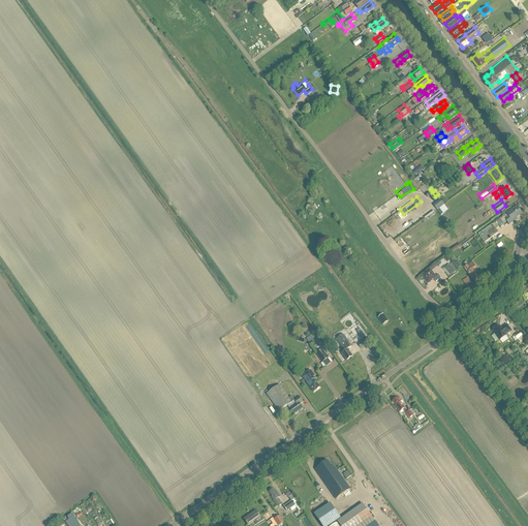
[(440,213),(447,208),(443,203),(436,208),(440,213)]
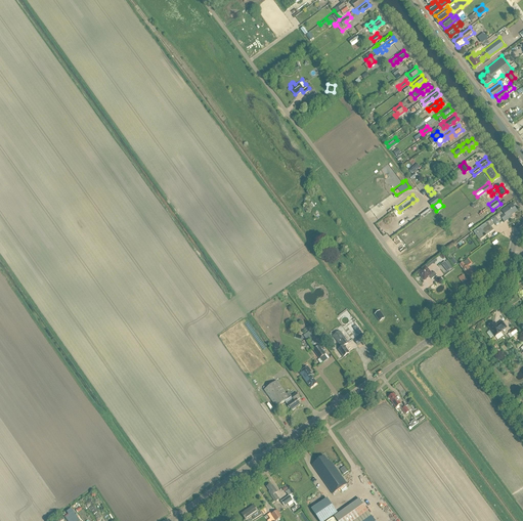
[(503,211),(502,212),(499,214),(500,217),(504,220),(511,214),(511,213),(516,209),(511,201),(500,209),(503,211)]
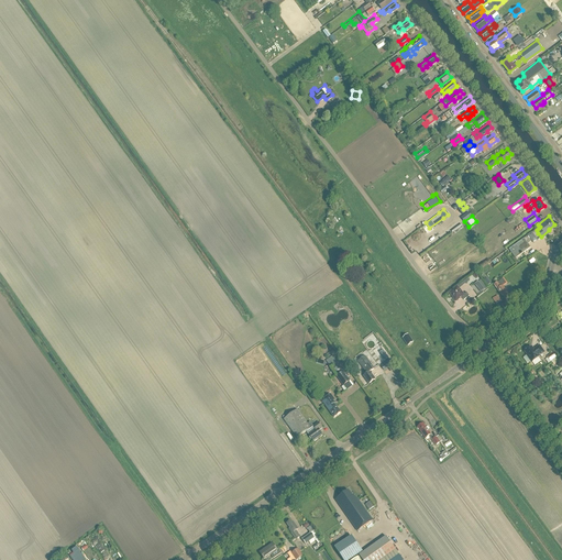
[(537,230),(539,228),(538,226),(508,248),(515,256),(530,245),(527,242),(531,239),(532,240),(536,238),(535,235),(538,233),(537,230)]
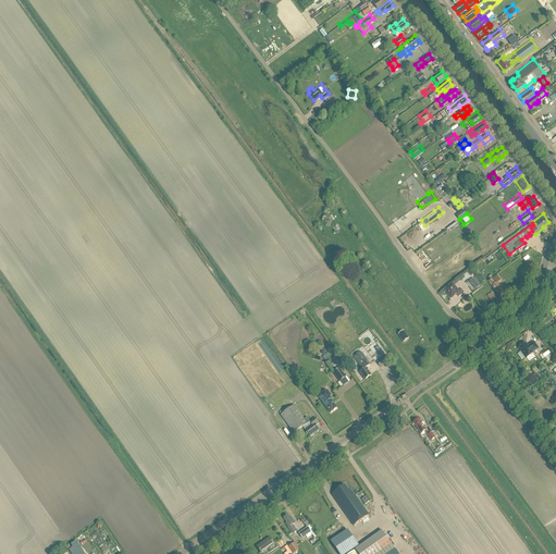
[(504,291),(501,286),(496,281),(495,282),(492,277),(487,280),(492,284),(496,291),(497,291),(499,294),(504,291)]
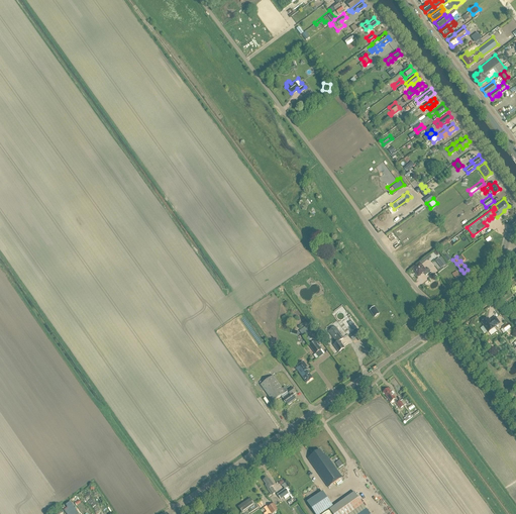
[(415,271),(418,275),(421,273),(421,272),(422,271),(425,274),(430,270),(427,267),(425,269),(419,261),(412,267),(415,271)]
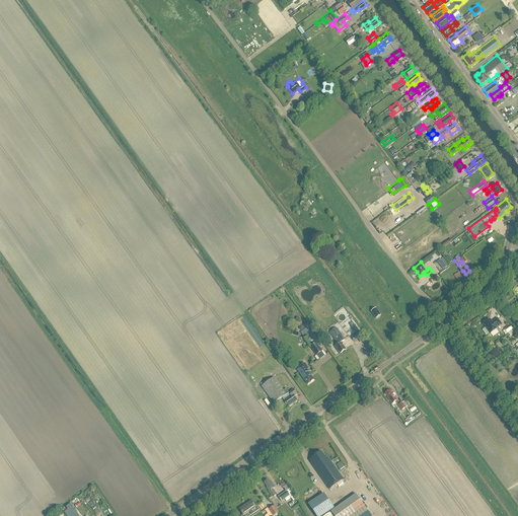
[(370,311),(375,318),(380,314),(375,307),(370,311)]
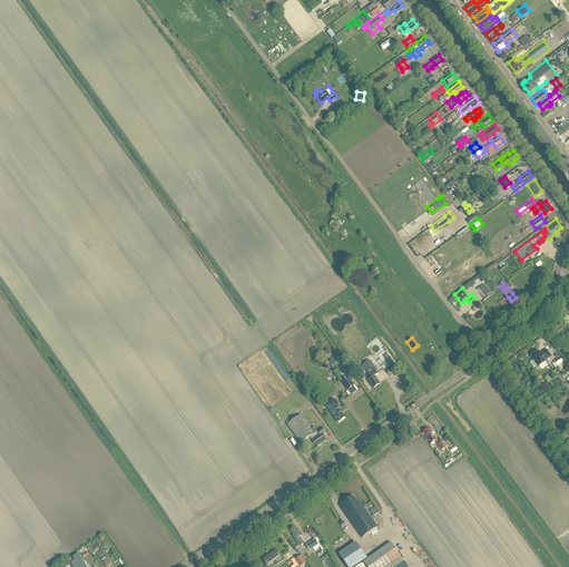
[(550,354),(546,348),(539,352),(538,349),(536,350),(535,350),(532,351),(532,352),(531,353),(533,357),(532,358),(538,364),(545,359),(550,354)]
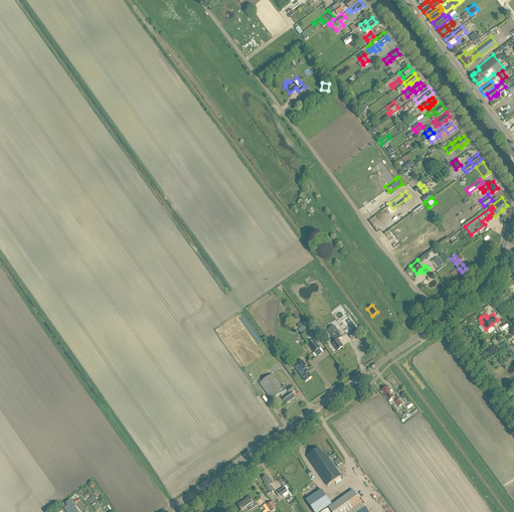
[(327,324),(326,327),(331,334),(335,339),(332,341),(337,348),(342,344),(338,339),(339,339),(338,337),(341,334),(336,328),(339,326),(335,320),(333,320),(327,324)]
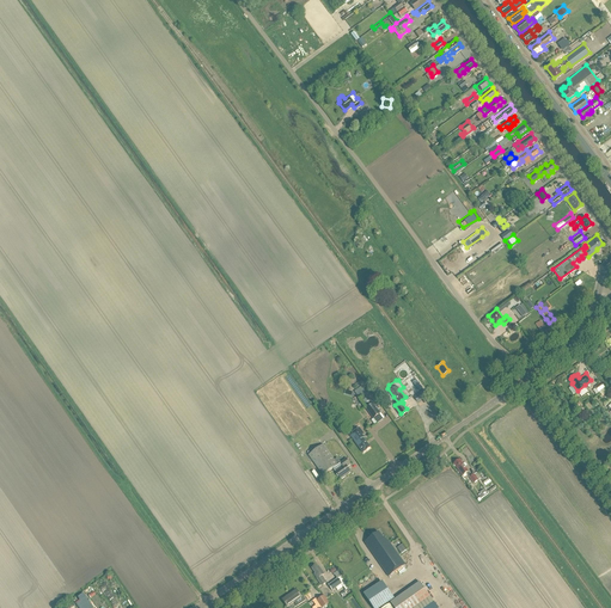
[(599,380),(593,385),(598,391),(604,386),(599,380)]
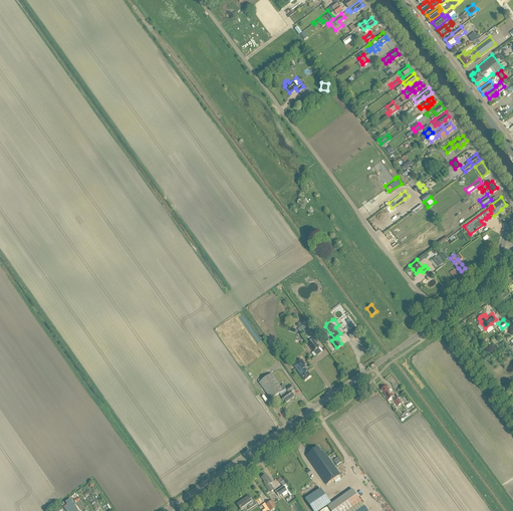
[(296,326),(299,330),(305,326),(303,321),(296,326)]
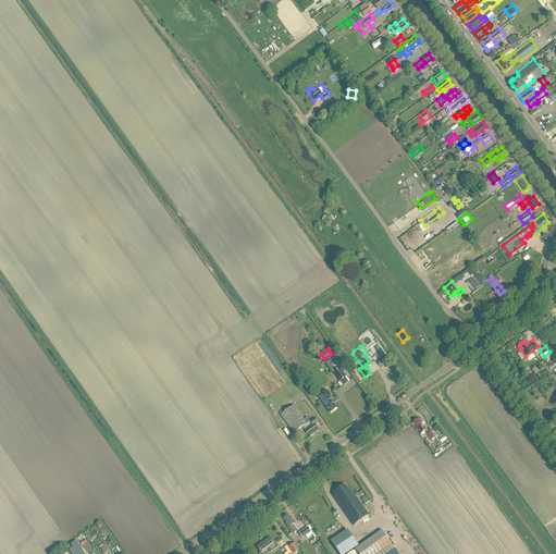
[(338,366),(333,370),(340,379),(345,374),(338,366)]
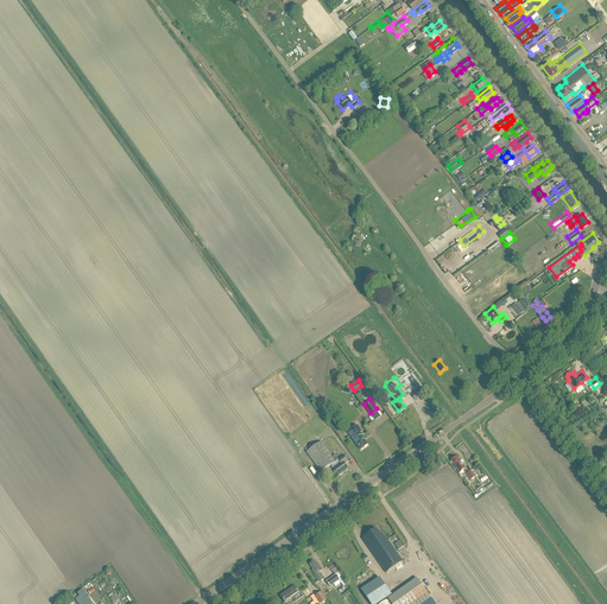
[(347,430),(360,447),(362,445),(362,446),(367,443),(359,431),(361,430),(356,424),(347,430)]
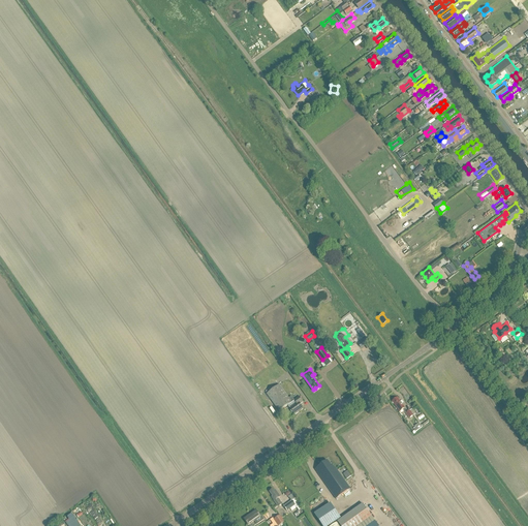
[(266,392),(278,409),(290,400),(278,382),(266,392)]
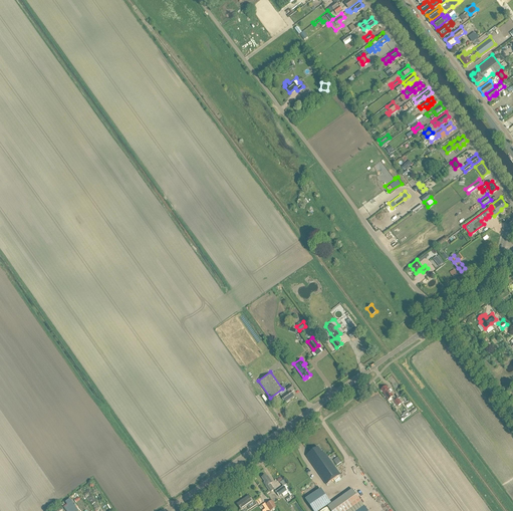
[(281,395),(285,400),(290,397),(290,398),(294,395),(290,391),(293,389),(290,382),(285,387),(287,390),(281,395)]
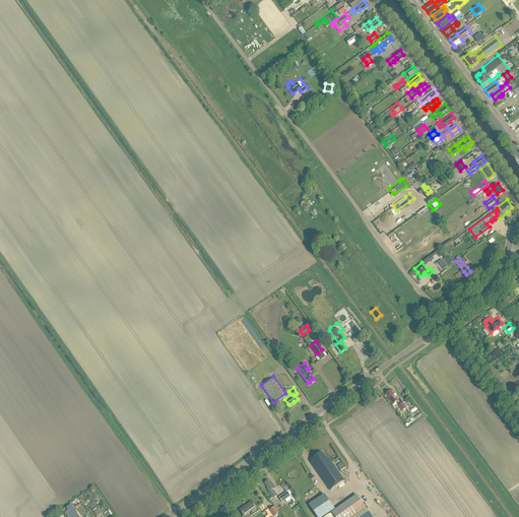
[(385,392),(392,402),(395,400),(398,404),(401,409),(406,405),(402,400),(399,401),(390,388),(385,392)]
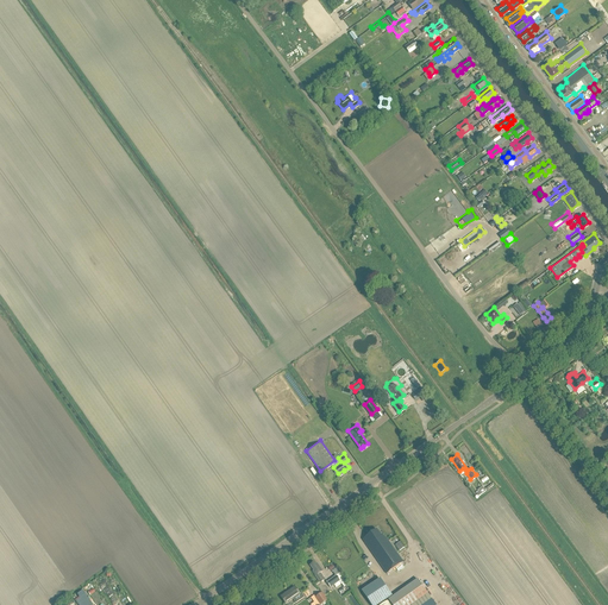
[(402,560),(386,535),(384,536),(382,531),(380,533),(376,527),(362,537),(386,572),(402,560)]
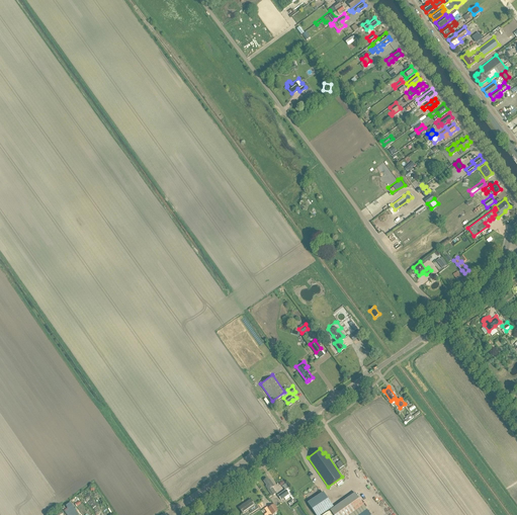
[(273,484),(268,477),(267,478),(266,477),(262,479),(266,484),(264,485),(271,494),(275,491),(271,486),(273,484)]
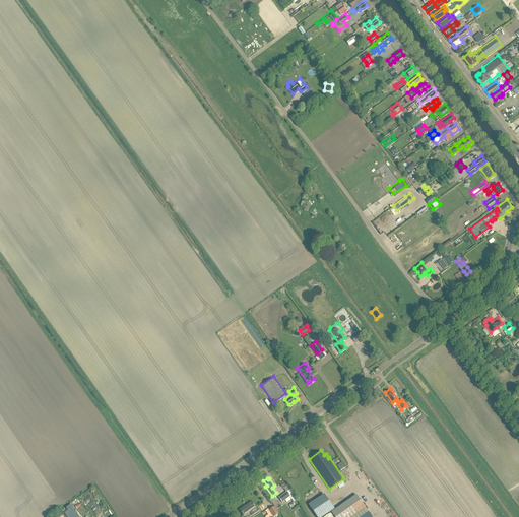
[(277,495),(280,500),(284,498),(285,500),(290,497),(293,500),(296,498),(286,482),(282,486),(285,491),(277,495)]
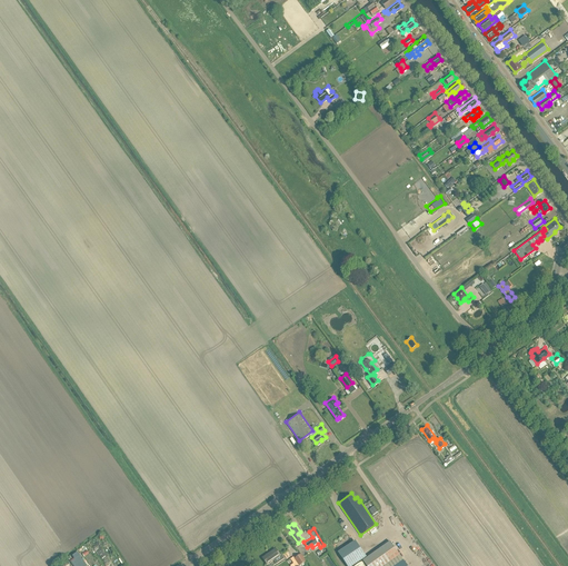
[(362,558),(367,565),(408,565),(402,558),(399,554),(399,553),(389,539),(362,558)]
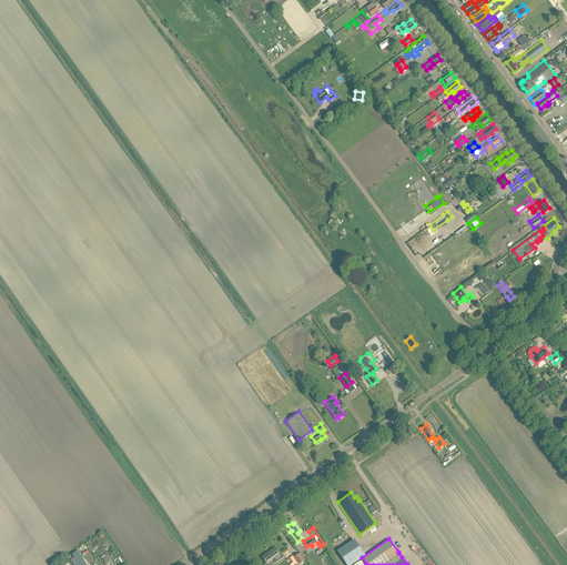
[(348,564),(365,554),(356,542),(354,544),(351,540),(336,550),(346,564),(348,564)]
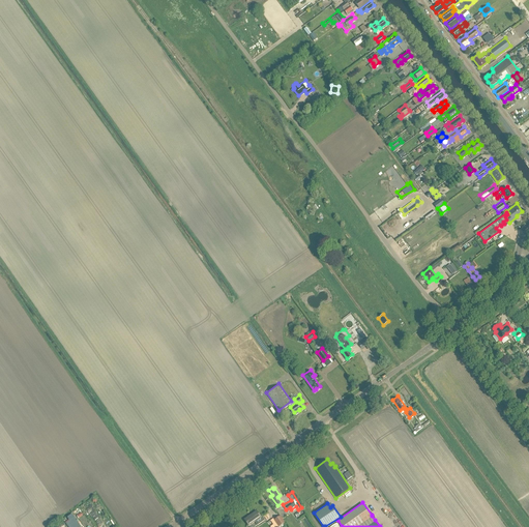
[(264,518),(261,514),(260,515),(256,508),(251,513),(252,513),(250,515),(248,514),(243,518),(247,524),(254,520),(256,523),(264,518)]
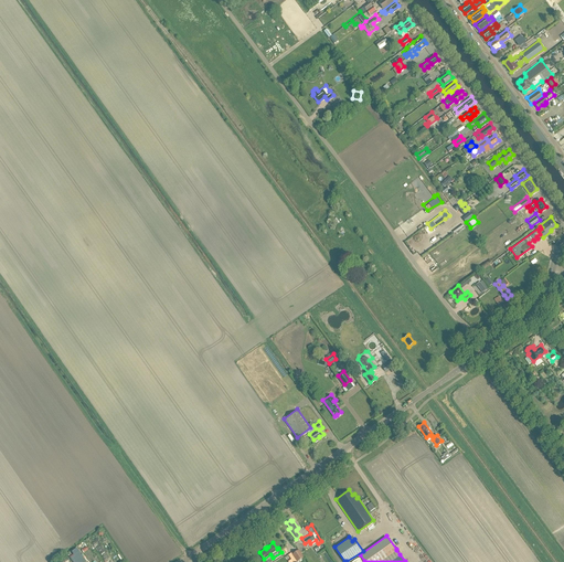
[(297,548),(290,553),(296,561),(302,555),(297,548)]
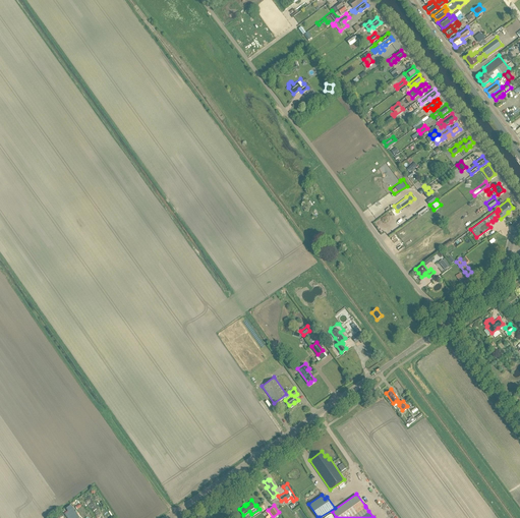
[(72,507),(64,513),(67,517),(73,517),(78,515),(72,507)]
